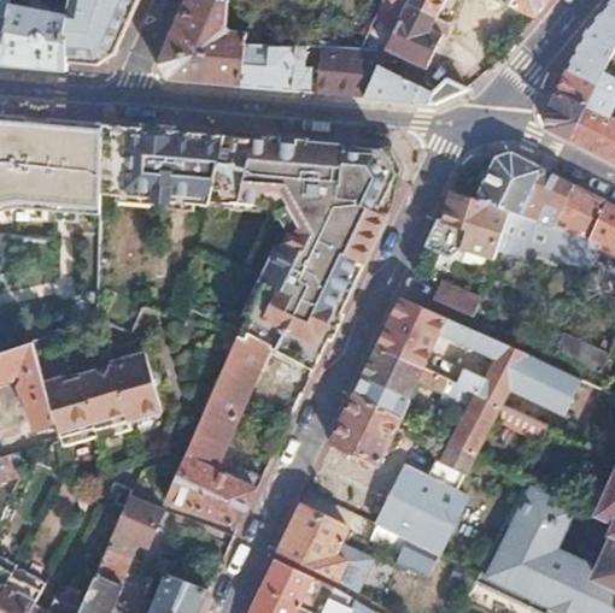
[(0,39),(6,4),(22,7),(23,0),(56,0),(68,3),(68,0),(0,0),(0,39)]
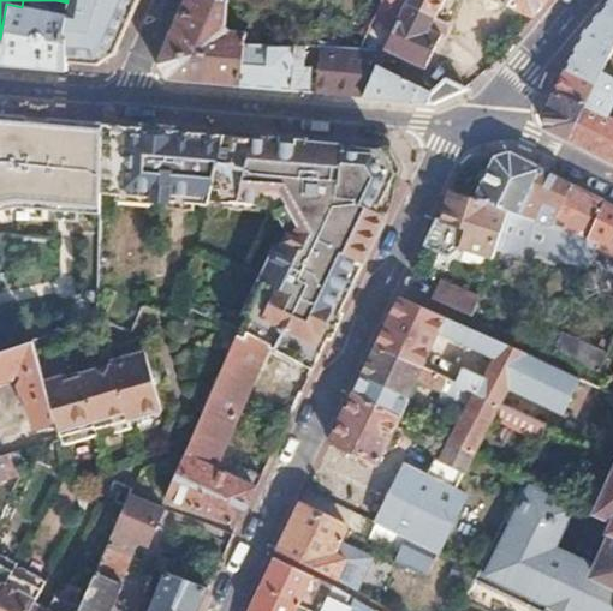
[(70,17),(64,63),(93,66),(115,52),(138,0),(67,0),(67,3),(64,16),(70,17)]
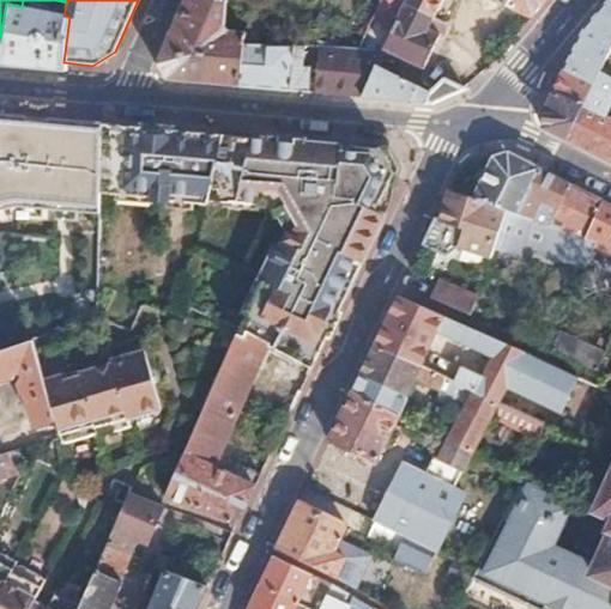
[(181,0),(153,64),(164,77),(239,84),(243,43),(244,31),(224,29),(221,24),(223,0),(181,0)]
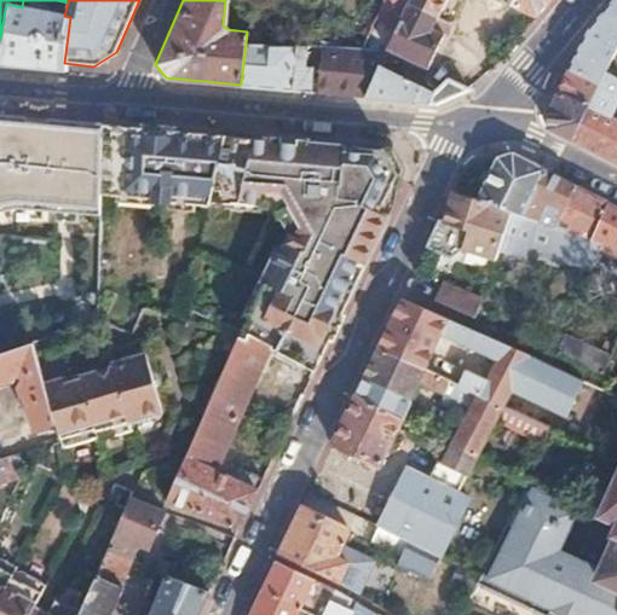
[(381,0),(375,13),(381,16),(385,9),(398,15),(384,45),(426,67),(448,21),(437,16),(405,0),(381,0)]
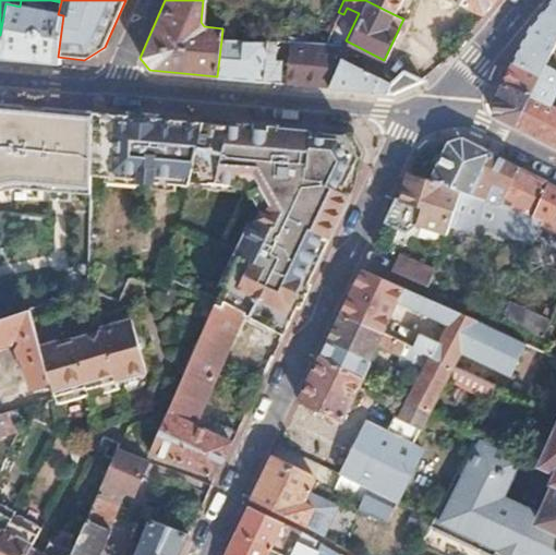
[(365,0),(394,14),(400,0),(452,0),(365,0)]
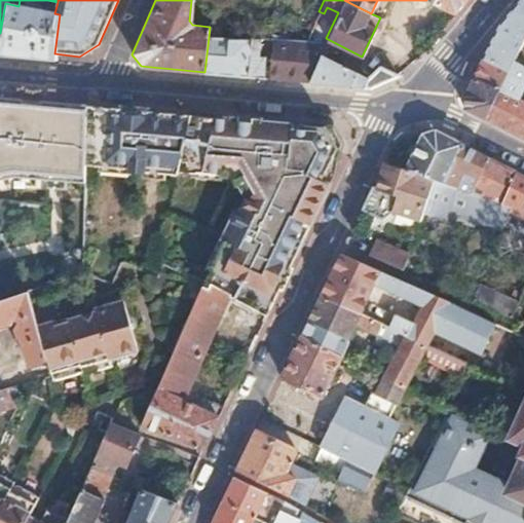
[(426,0),(455,12),(464,0),(426,0)]
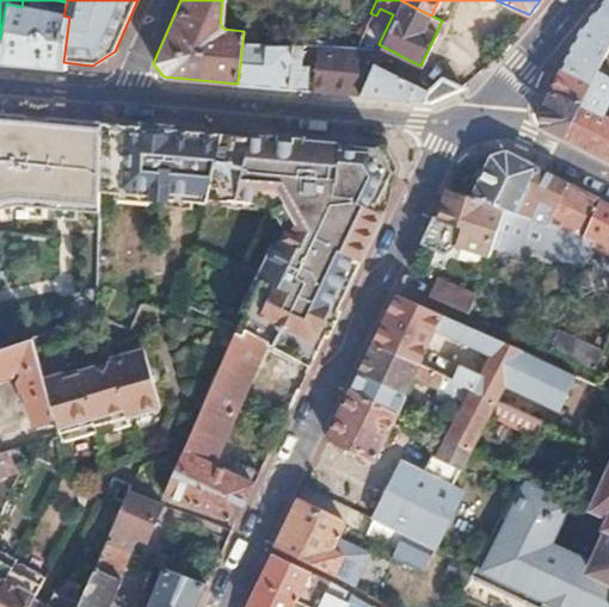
[(603,0),(579,29),(563,64),(592,79),(600,63),(606,54),(608,45),(608,0),(603,0)]
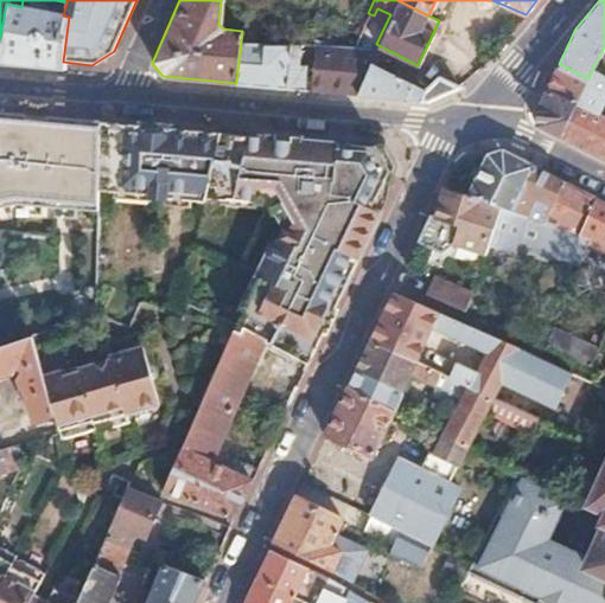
[(242,31),(241,43),(256,44),(263,6),(246,1),(242,31)]
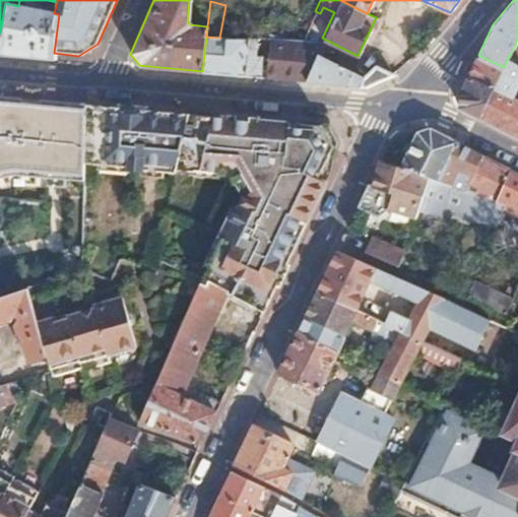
[(0,52),(53,57),(54,53),(59,14),(54,13),(18,6),(5,3),(0,33),(0,52)]
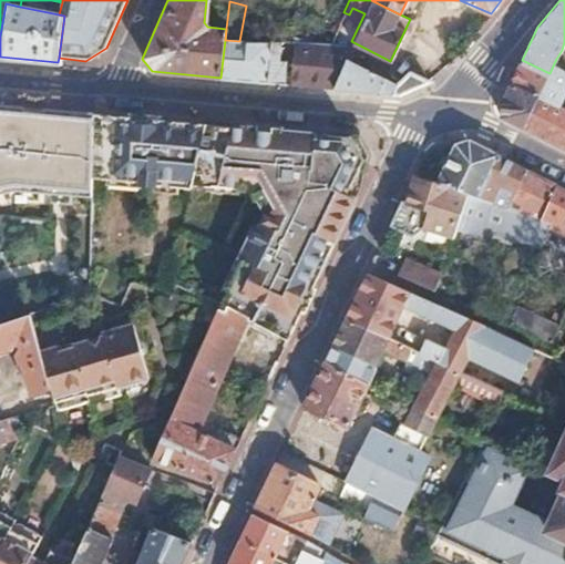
[(246,6),(239,41),(279,42),(280,42),(287,12),(246,6)]
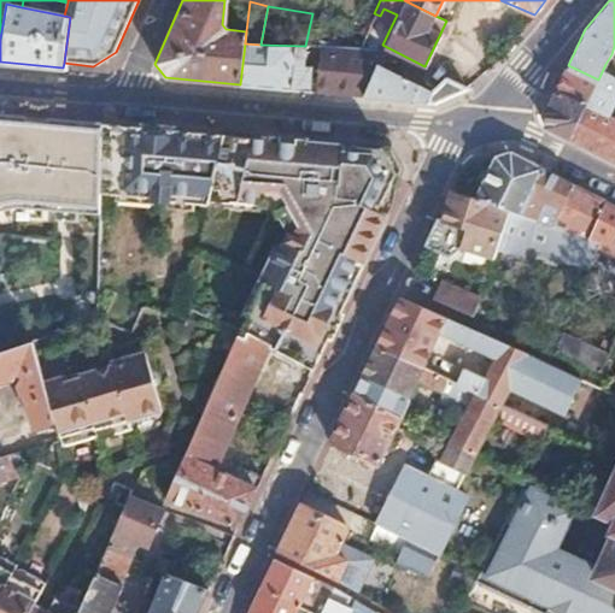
[(245,43),(240,84),(312,90),(311,65),(304,65),(304,46),(261,45),(245,43)]
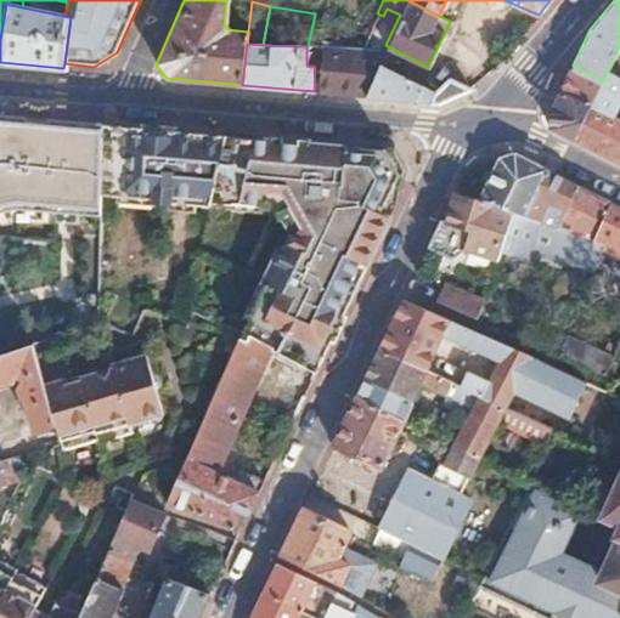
[(322,73),(319,73),(319,91),(366,96),(379,63),(382,64),(388,52),(362,47),(322,46),(322,73)]
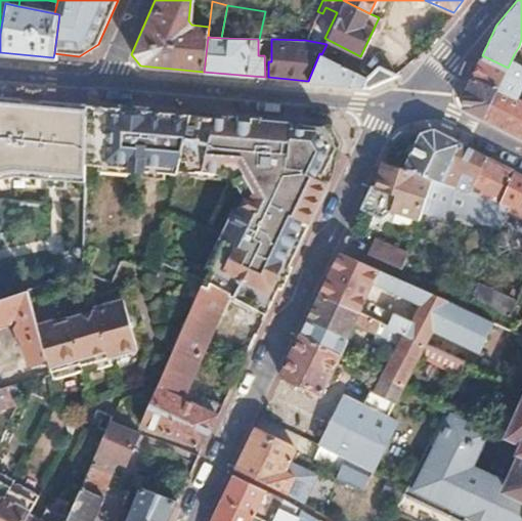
[(319,53),(308,81),(364,86),(365,75),(321,54),(319,53)]
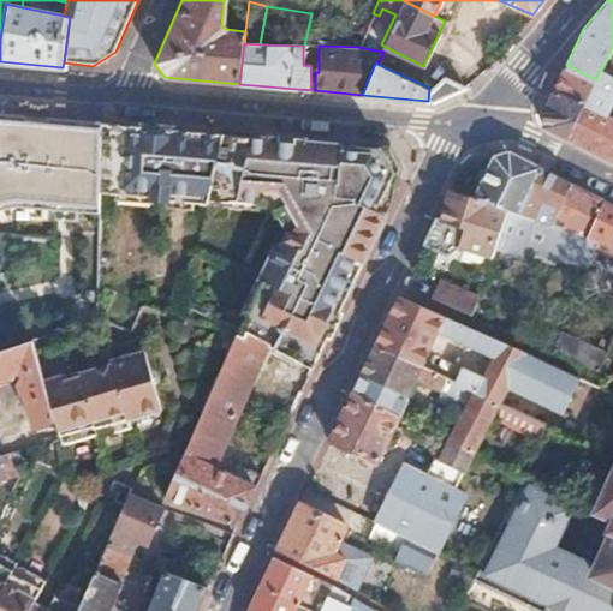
[(584,103),(567,136),(612,157),(612,115),(605,112),(612,95),(612,75),(608,73),(611,67),(603,64),(596,79),(584,103)]
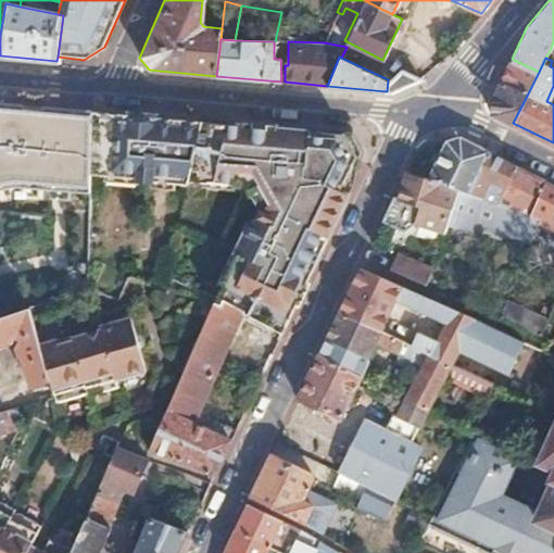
[(512,59),(501,80),(528,93),(539,72),(512,59)]
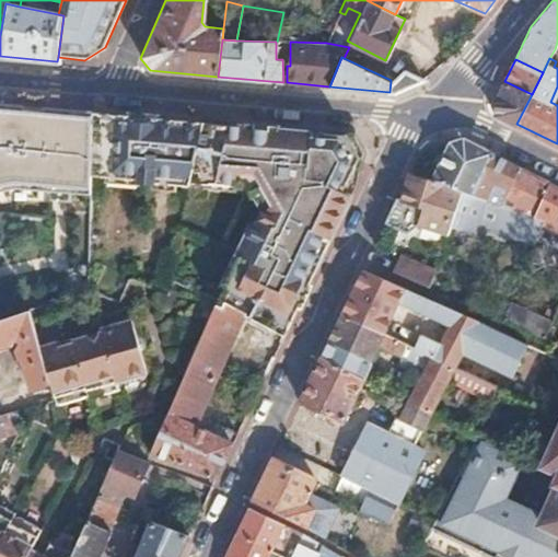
[(391,80),(390,92),(394,92),(423,78),(403,69),(393,81),(391,80)]
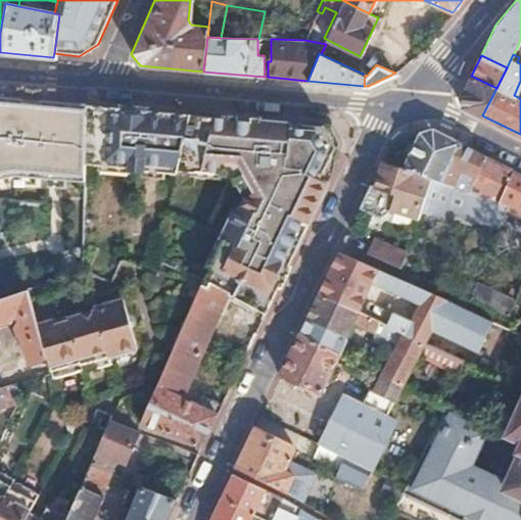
[(465,90),(463,107),(481,117),(482,115),(496,88),(471,76),(465,90)]
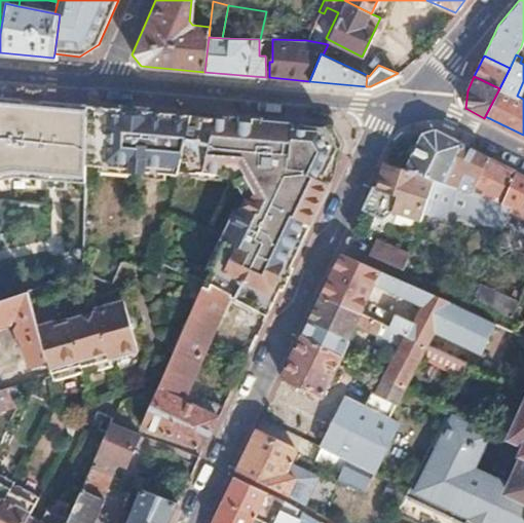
[(86,105),(0,97),(0,173),(9,171),(85,178),(85,164),(86,157),(86,107),(86,105)]
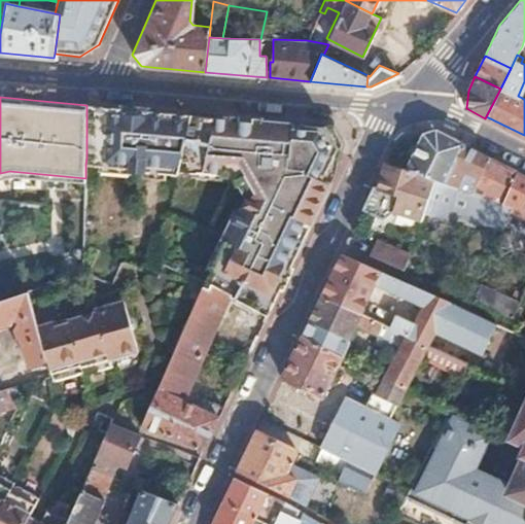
[(86,105),(86,107),(115,110),(116,116),(142,119),(142,116),(187,120),(189,113),(86,105)]
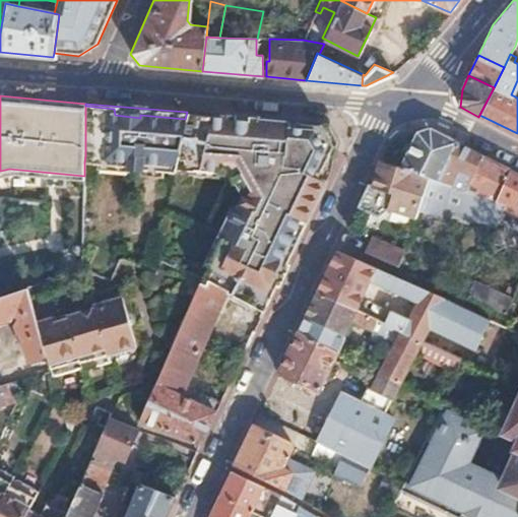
[(114,109),(85,106),(85,155),(127,158),(126,167),(126,169),(143,171),(144,169),(144,160),(175,164),(185,119),(140,115),(140,118),(115,115),(114,109)]
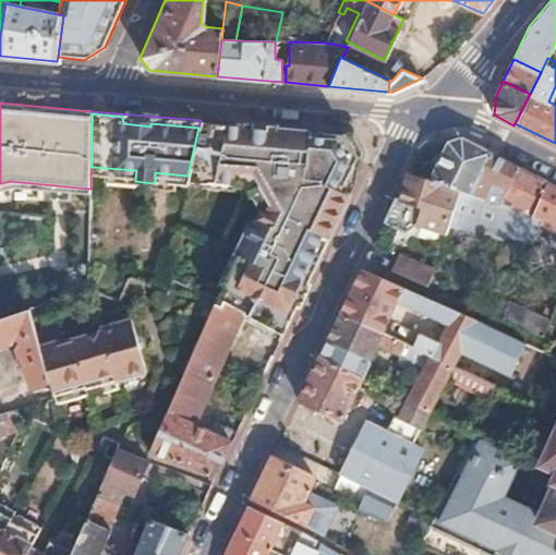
[(188,176),(186,183),(242,188),(260,127),(201,120),(198,128),(188,176)]
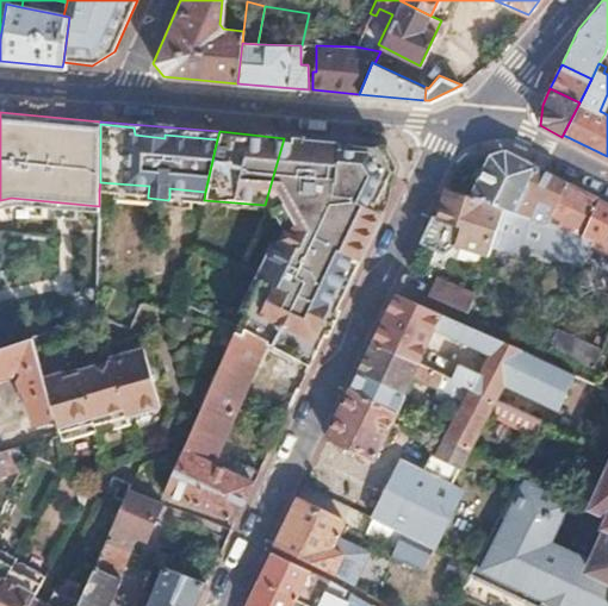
[(277,239),(231,332),(234,333),(261,345),(298,362),(370,211),(379,214),(385,202),(394,167),(379,145),(284,138),(265,205),(267,211),(279,204),(297,229),(290,233),(285,243),(277,239)]
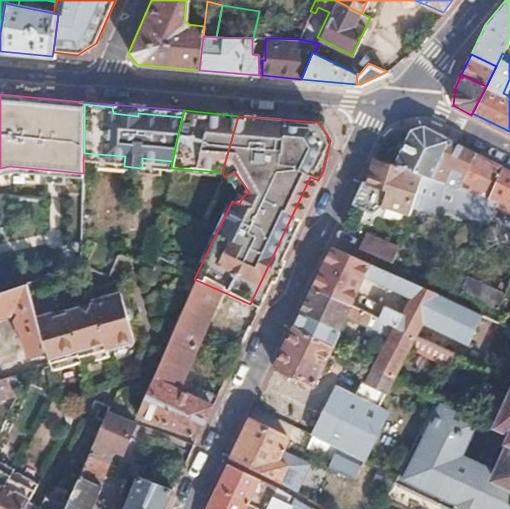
[(409,130),(393,166),(419,175),(410,204),(434,214),(437,204),(486,221),(494,202),(486,199),(456,188),(431,179),(450,141),(422,126),(409,130)]
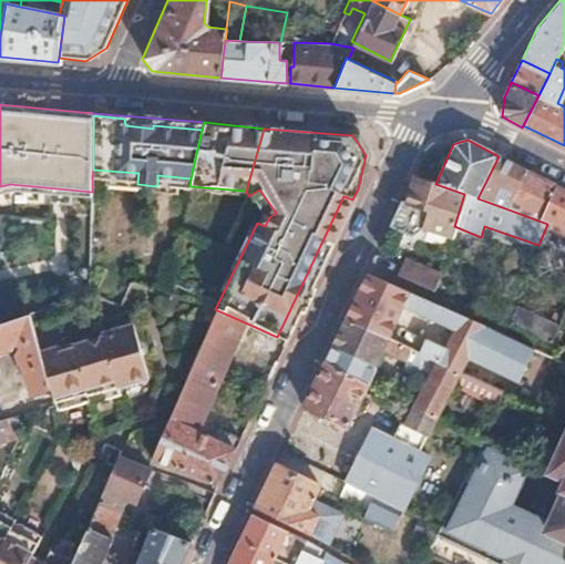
[(499,156),(478,198),(505,208),(524,170),(499,156)]
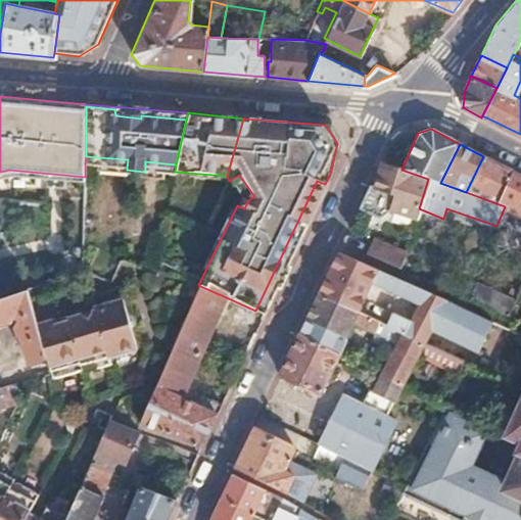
[(86,156),(85,163),(127,168),(128,159),(86,156)]
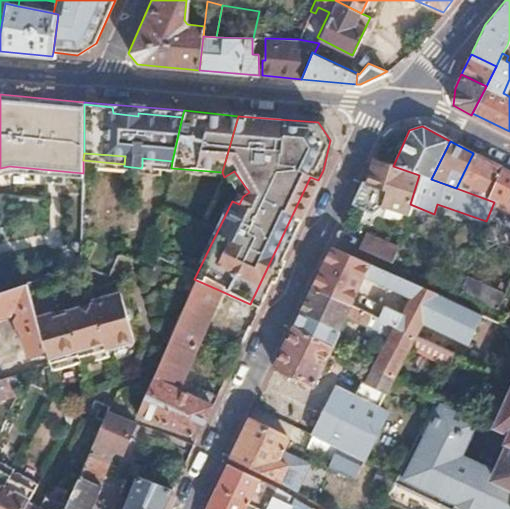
[(473,153),(456,188),(486,199),(502,167),(473,153)]
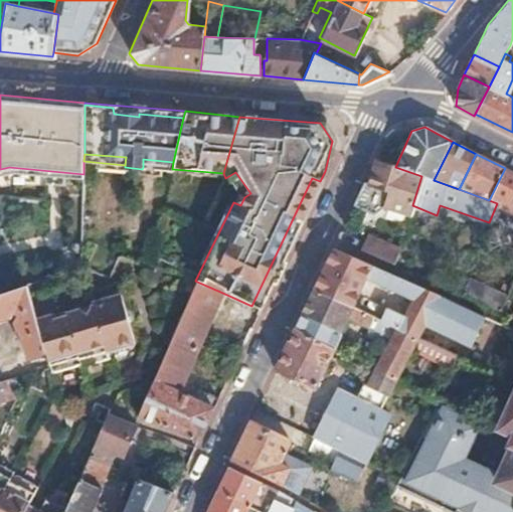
[(143,159),(143,167),(172,169),(173,162),(143,159)]
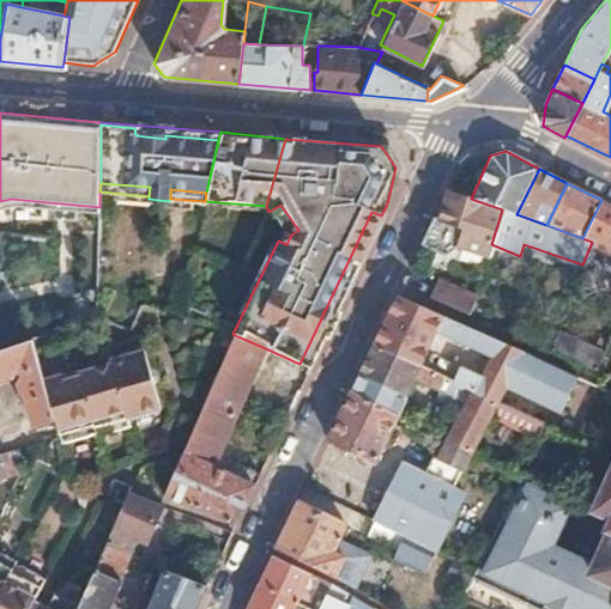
[(446,189),(419,244),(443,255),(454,244),(488,256),(491,244),(502,209),(471,199),(446,189)]
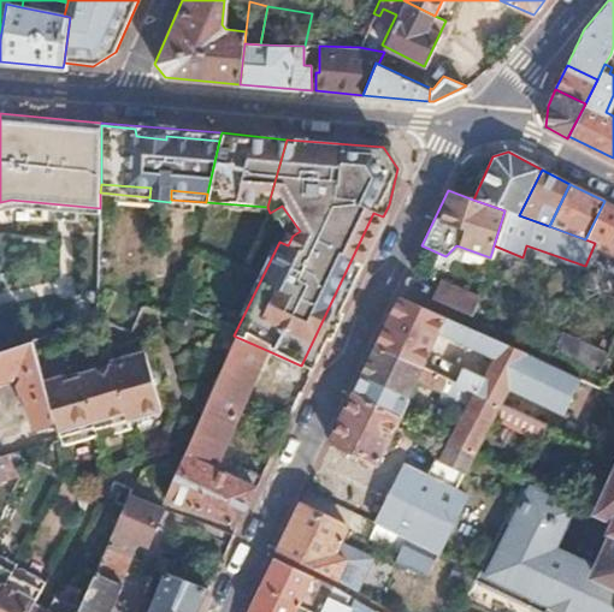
[(595,243),(585,266),(613,280),(613,277),(613,206),(604,201),(585,239),(595,243)]
